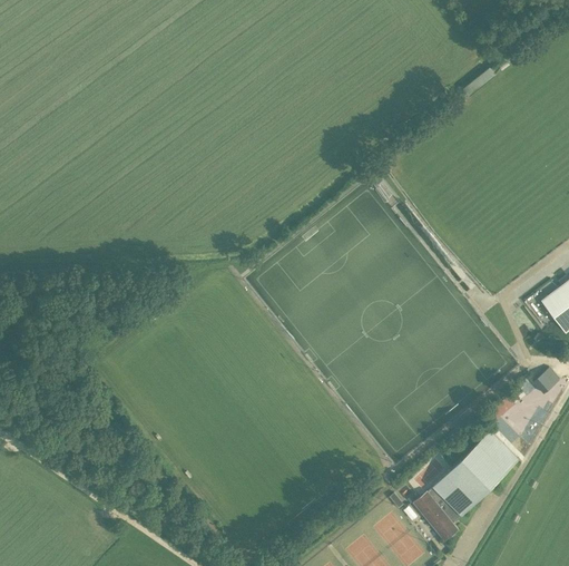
[(568,283),(542,304),(563,333),(568,329),(568,283)]
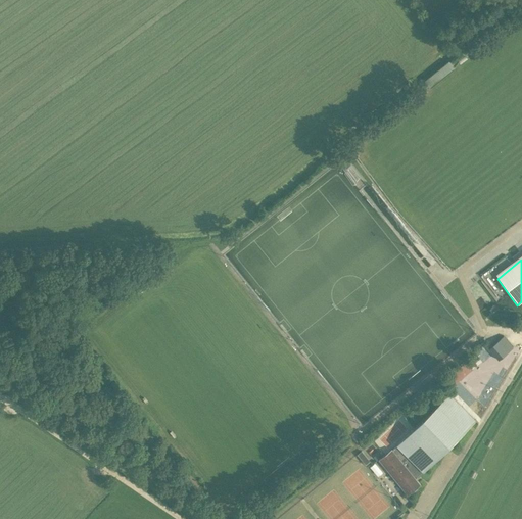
[(492,309),(488,313),(493,317),(497,313),(492,309)]
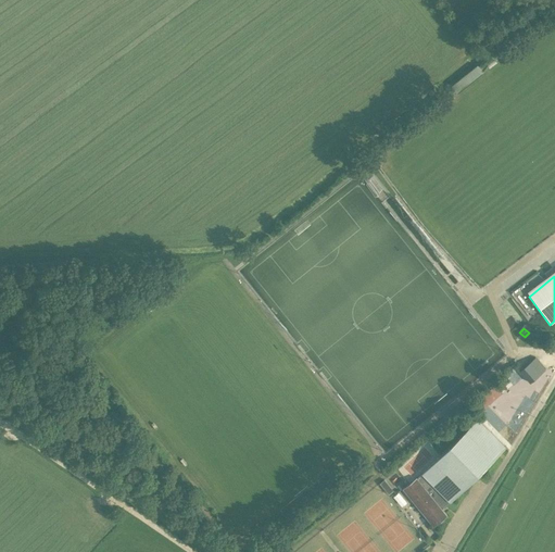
[(529,387),(544,374),(534,362),(518,375),(529,387)]
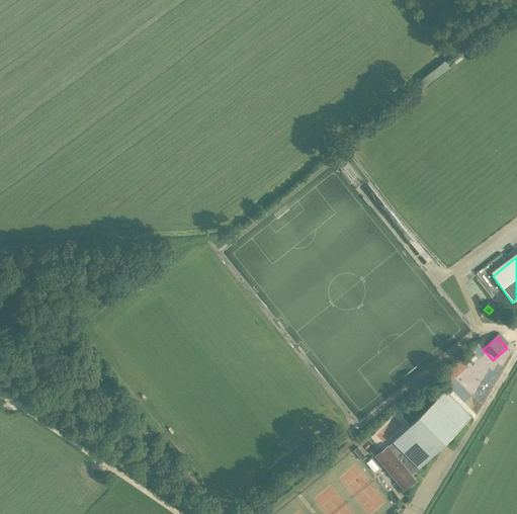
[(450,383),(466,368),(459,360),(442,374),(450,383)]
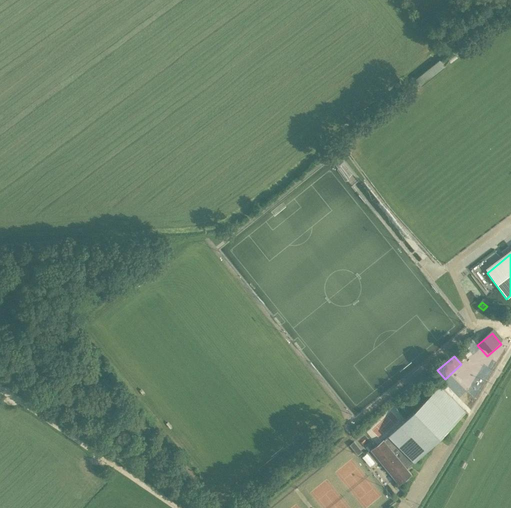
[(410,478),(406,472),(465,414),(439,388),(387,439),(388,440),(383,444),(382,443),(369,453),(398,488),(410,478)]
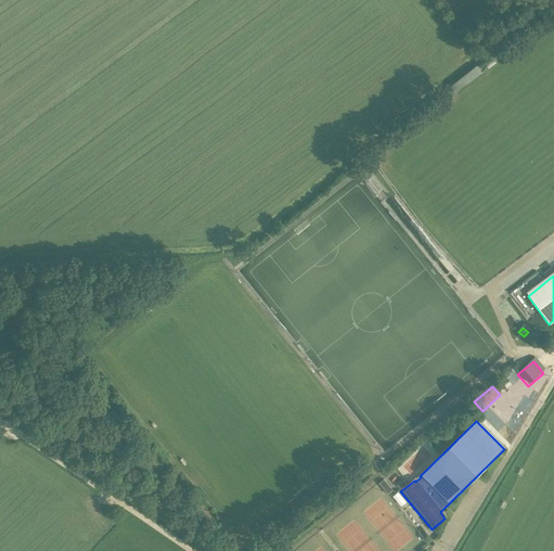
[(385,487),(382,490),(387,497),(391,494),(385,487)]
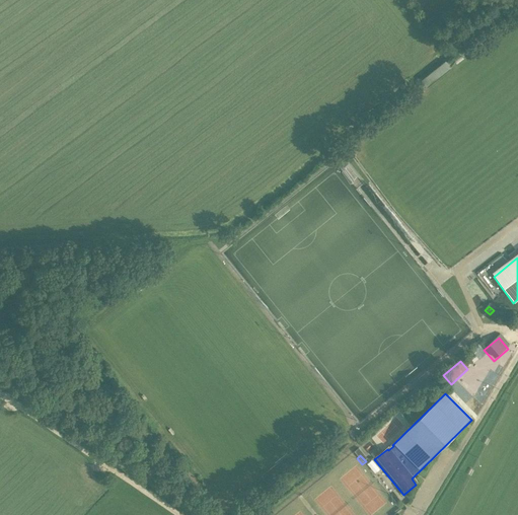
[(373,461),(369,464),(374,474),(379,471),(373,461)]
